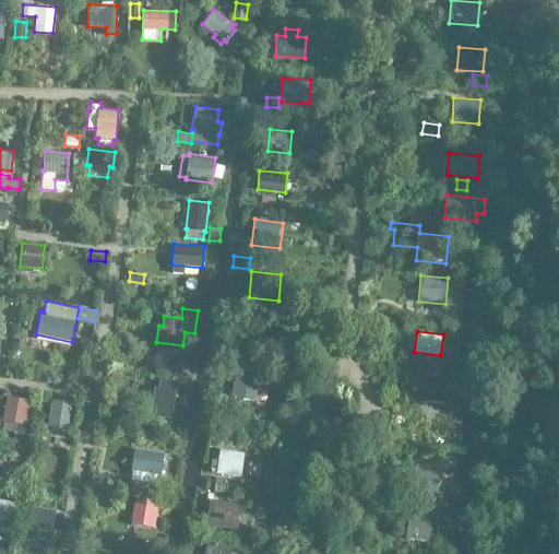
[(180,374),(182,357),(171,356),(169,372),(180,374)]
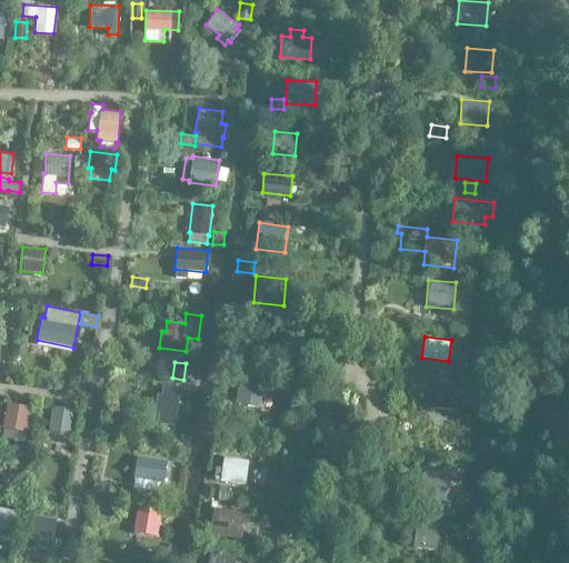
[(236,403),(260,406),(265,376),(239,373),(236,403)]
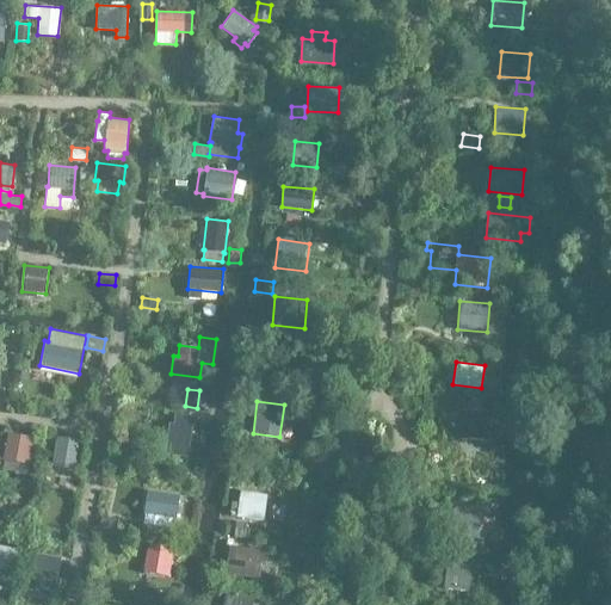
[(489,411),(460,409),(458,438),(488,439),(489,411)]
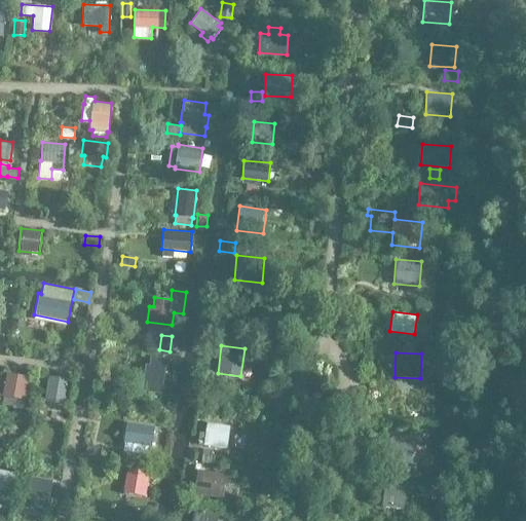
[(162,393),(166,358),(150,355),(149,364),(145,364),(143,378),(136,377),(134,395),(148,397),(148,391),(162,393)]
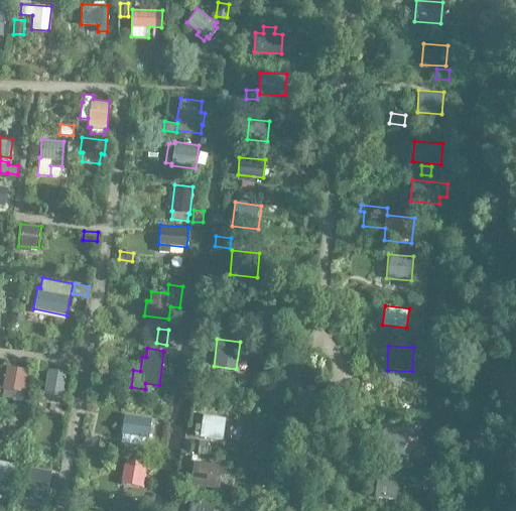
[(23,392),(28,369),(5,365),(1,388),(23,392)]
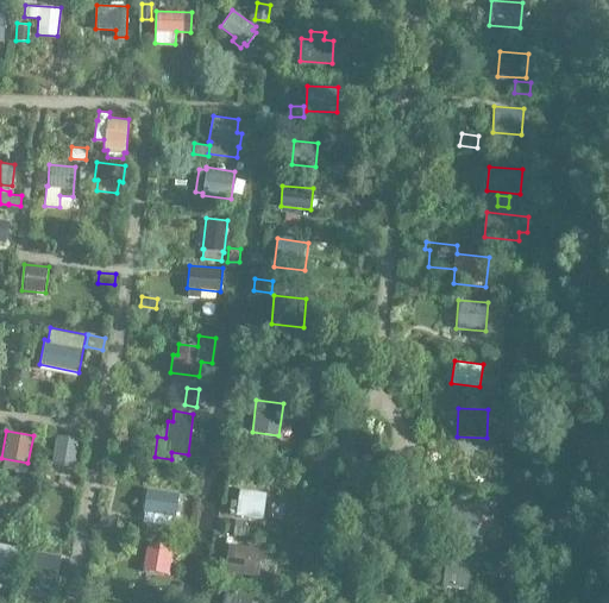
[(56,434),(52,464),(79,468),(82,439),(56,434)]
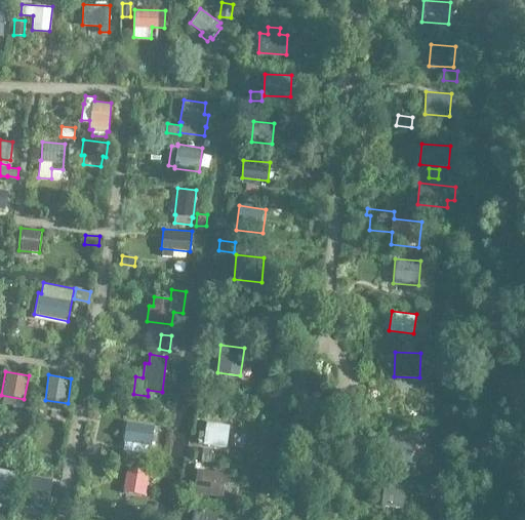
[(160,400),(148,398),(146,407),(159,408),(160,400)]
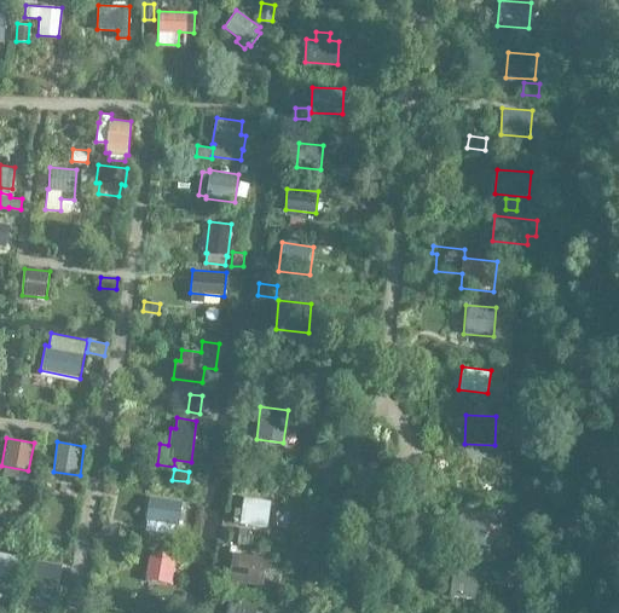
[(21,483),(19,496),(32,498),(34,485),(21,483)]
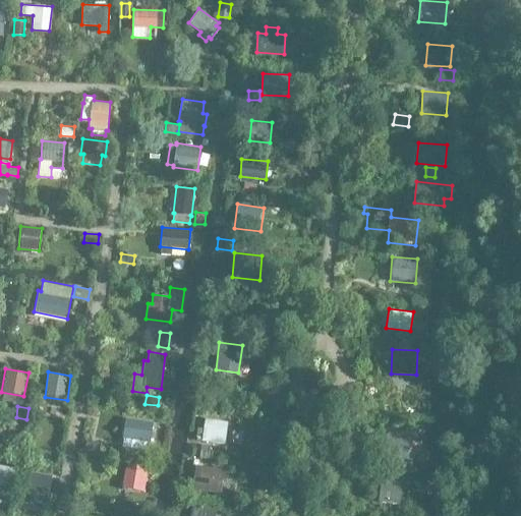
[(154,420),(125,416),(122,438),(123,438),(122,446),(146,449),(147,441),(150,442),(154,420)]
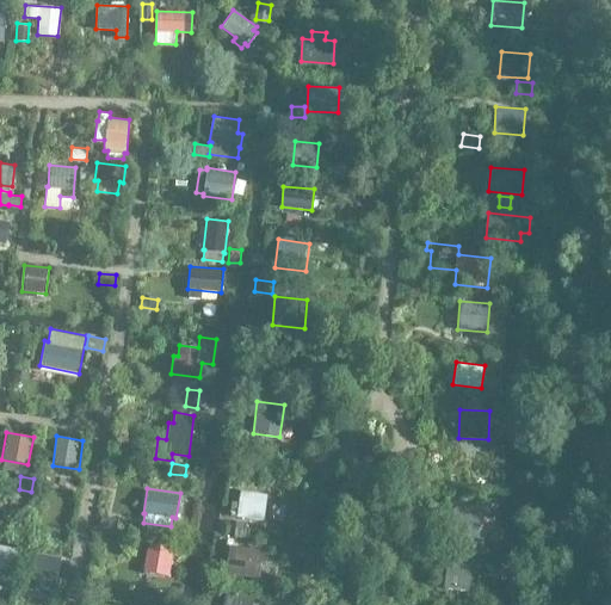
[(266,494),(241,489),(236,516),(263,519),(266,494)]
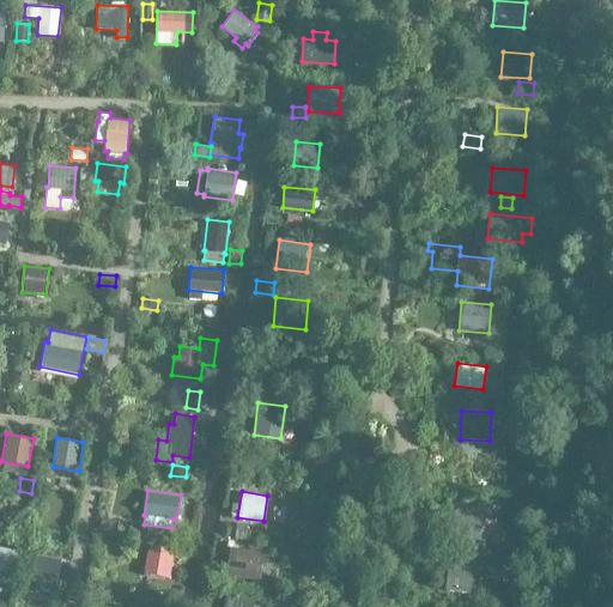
[(485,509),(455,504),(450,535),(480,540),(485,509)]
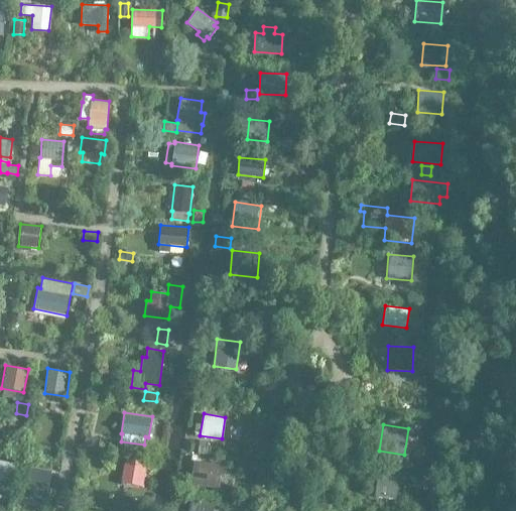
[(95,435),(86,433),(84,442),(94,444),(95,435)]
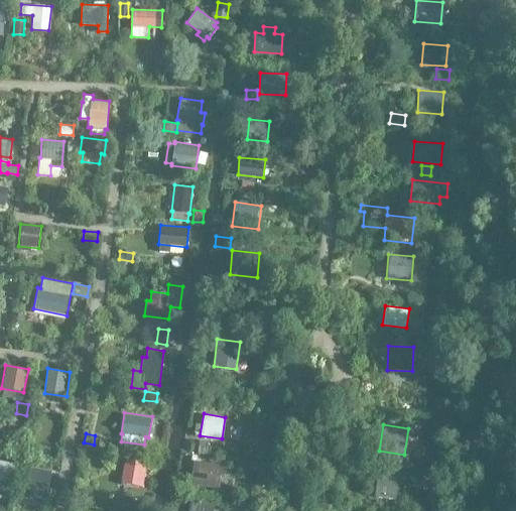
[(209,440),(200,438),(198,452),(207,453),(209,440)]
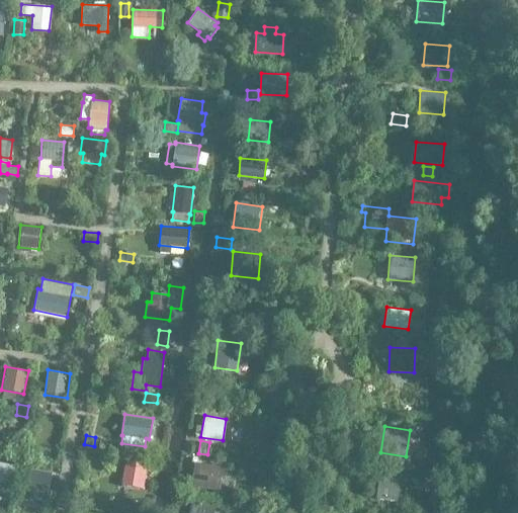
[(405,461),(405,459),(393,457),(392,463),(404,465),(404,466),(411,467),(412,462),(405,461)]
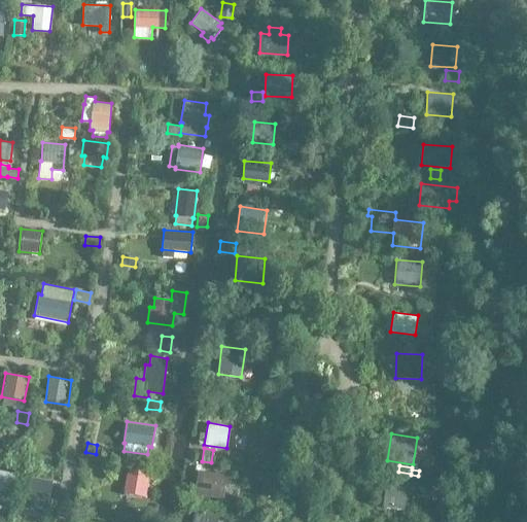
[(146,496),(150,472),(128,468),(124,492),(146,496)]
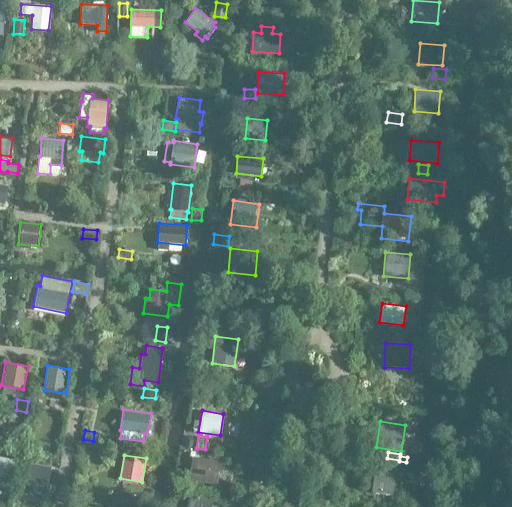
[(0,477),(12,479),(16,460),(0,456),(0,477)]
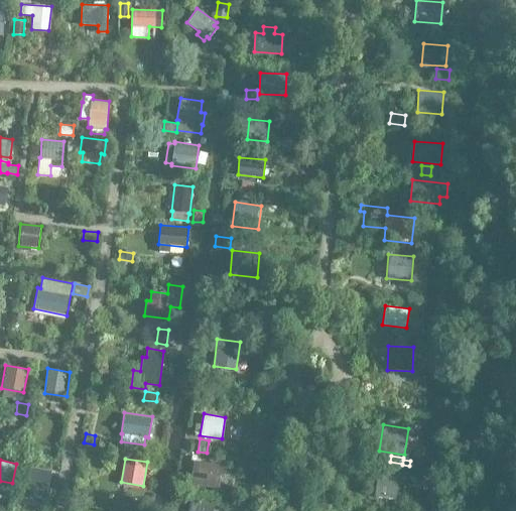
[(223,465),(194,461),(190,484),(219,488),(223,465)]
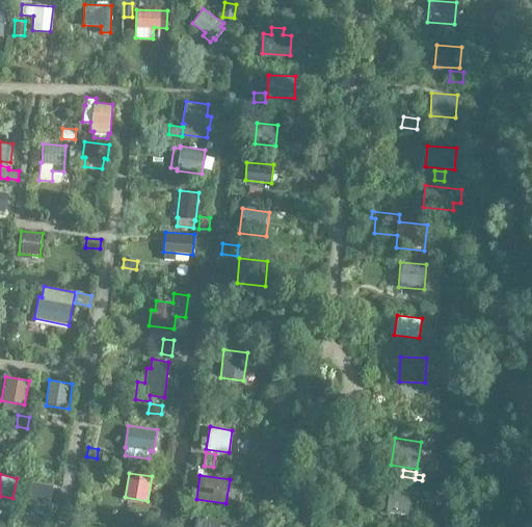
[(53,485),(28,480),(24,502),(32,504),(30,512),(47,516),(53,485)]
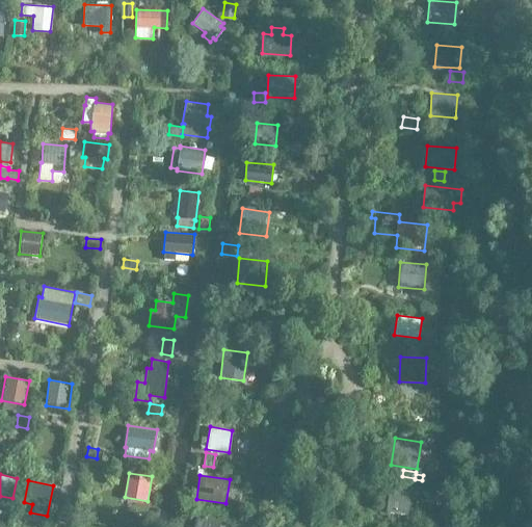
[(411,492),(389,489),(386,511),(408,515),(411,492)]
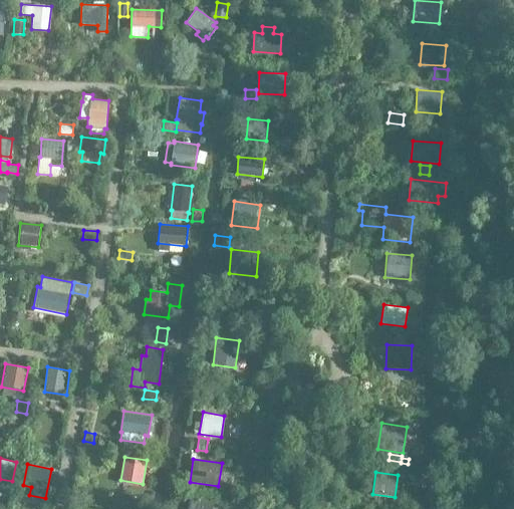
[(148,497),(133,495),(132,505),(146,506),(148,497)]
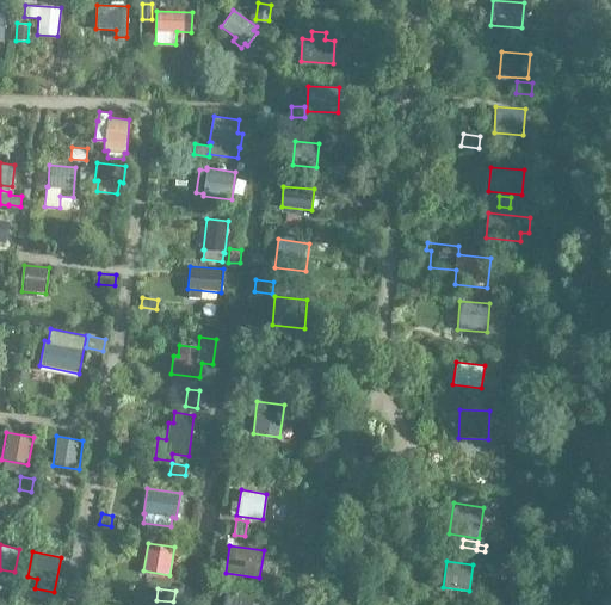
[(224,591),(221,604),(252,604),(254,596),(224,591)]
